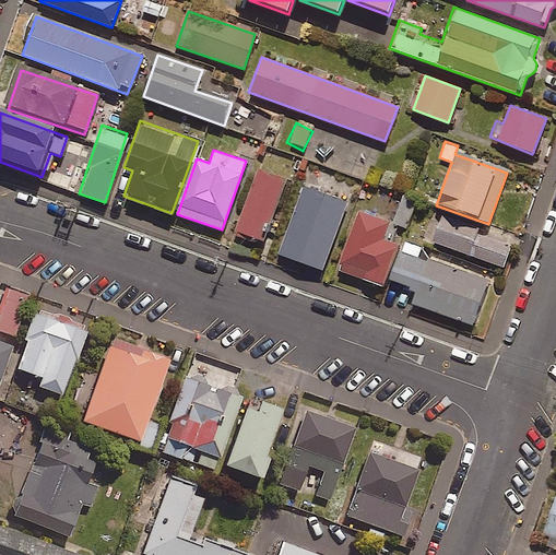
[(285,179),(257,169),(234,232),(262,243),(285,179)]
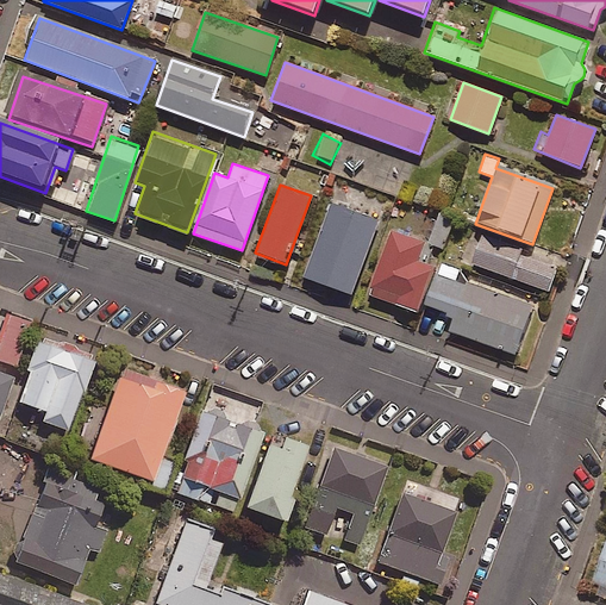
[(376,222),(330,205),(304,278),(350,295),(376,222)]
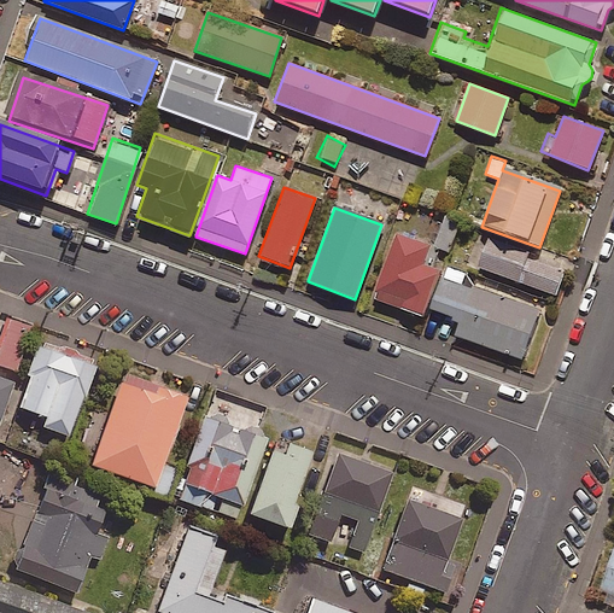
[(458,221),(444,215),(433,245),(448,250),(458,221)]
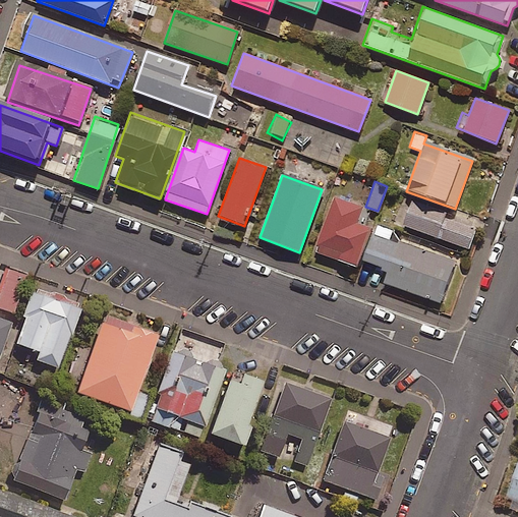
[(360,209),(332,197),(312,251),(355,267),(369,229),(355,224),(360,209)]
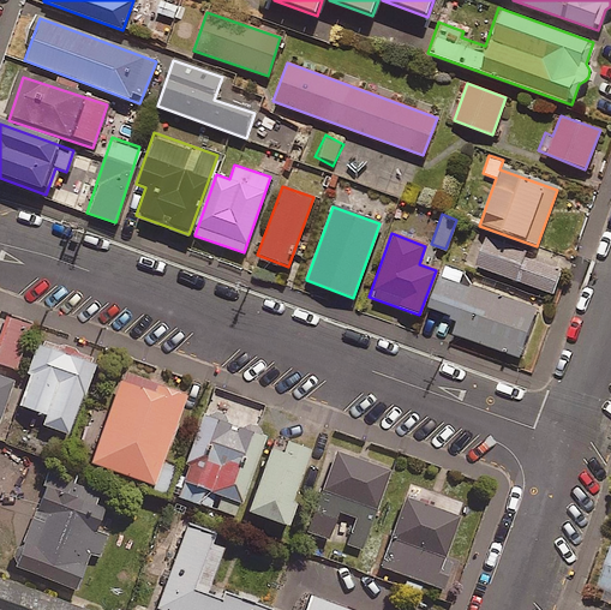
[(525,252),(486,238),(475,265),(551,294),(559,270),(522,257),(525,252)]
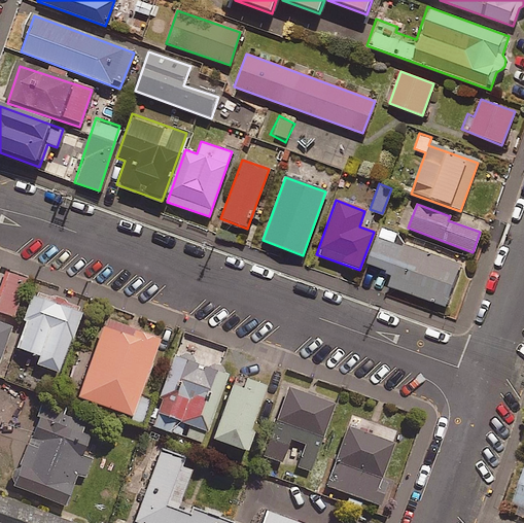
[(459,266),(393,243),(397,232),(383,227),(370,266),(391,274),(387,285),(446,306),(459,266)]
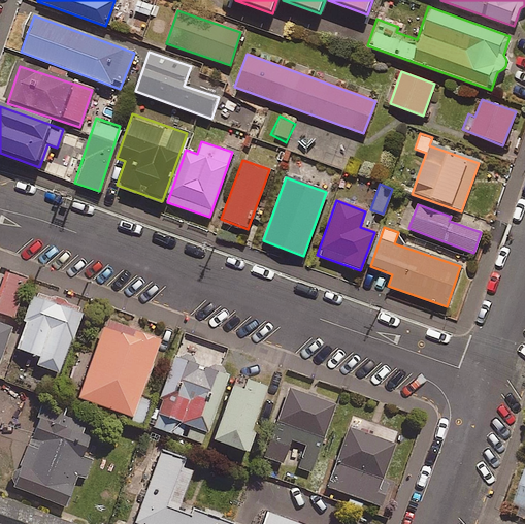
[(39,267),(0,251),(0,303),(22,313),(39,267)]
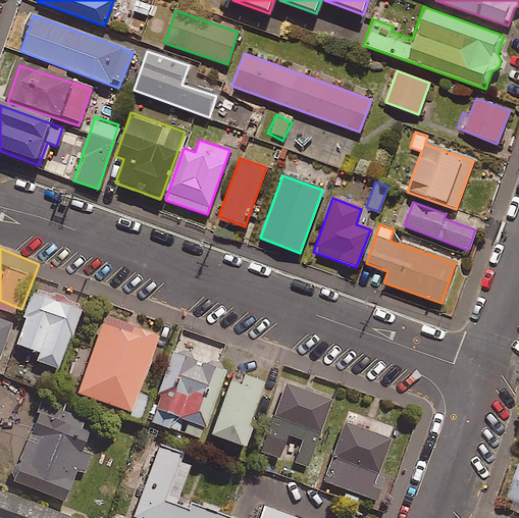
[(40,277),(18,340),(64,355),(86,293),(40,277)]
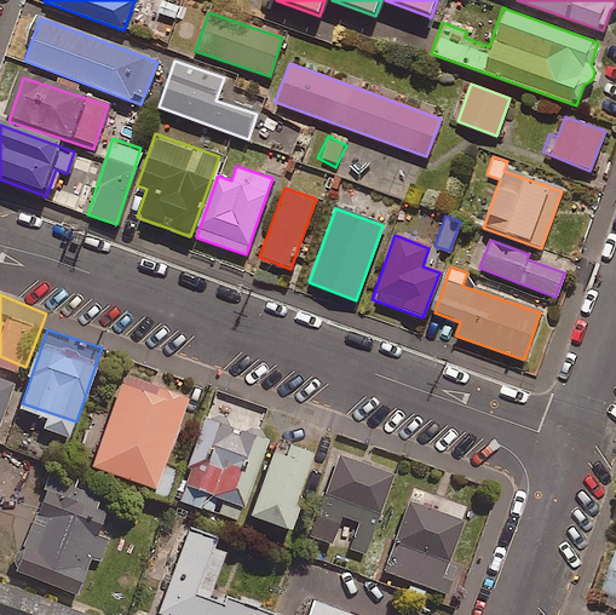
[(199,384),(132,357),(92,458),(159,483),(199,384)]
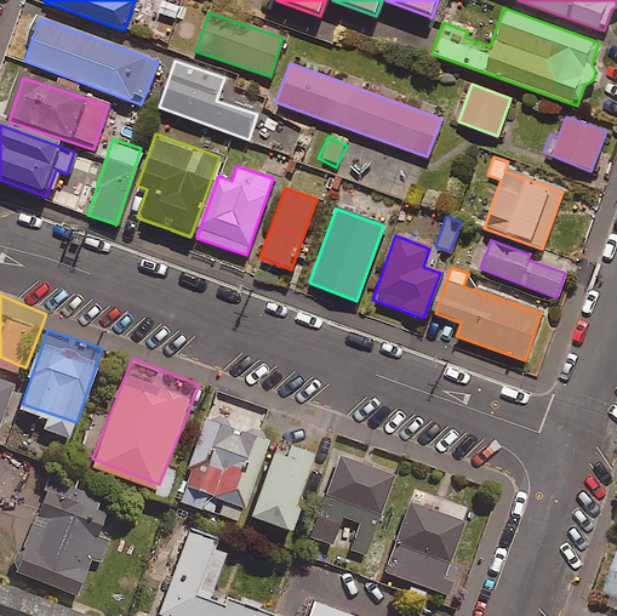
[(0,420),(4,422),(23,375),(0,365),(0,420)]
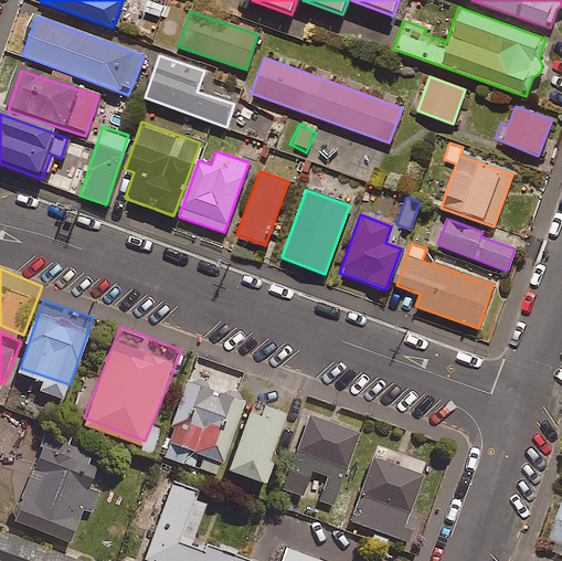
[(193,368),(168,440),(204,453),(231,380),(193,368)]
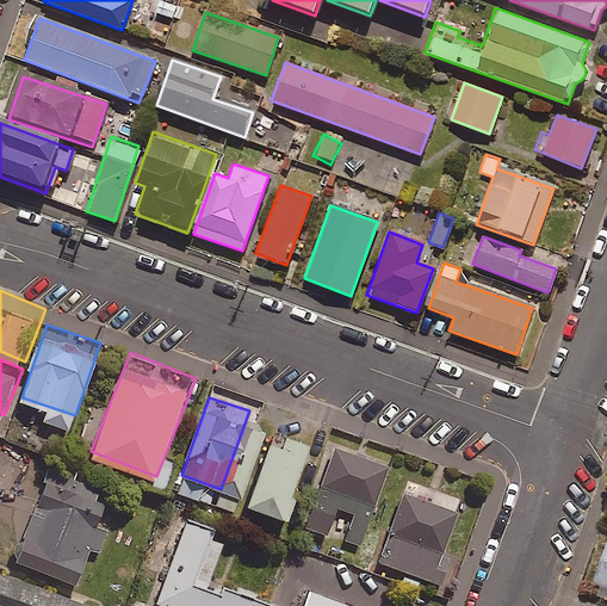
[(323,438),(253,414),(228,490),(298,513),(323,438)]
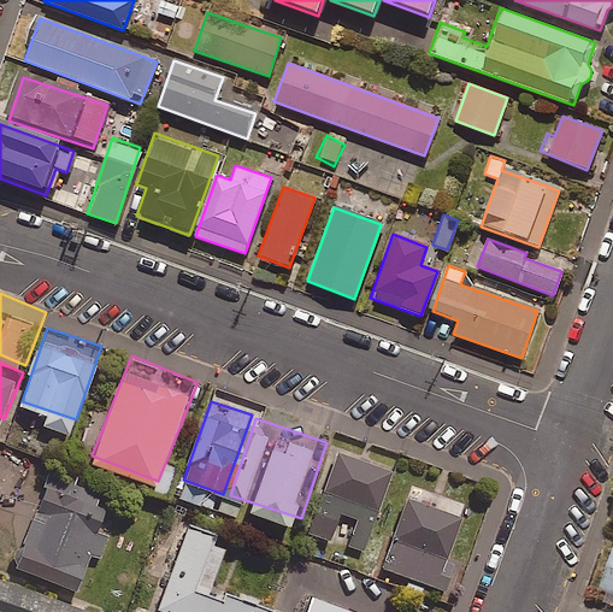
[(405,454),(347,436),(317,525),(375,545),(405,454)]
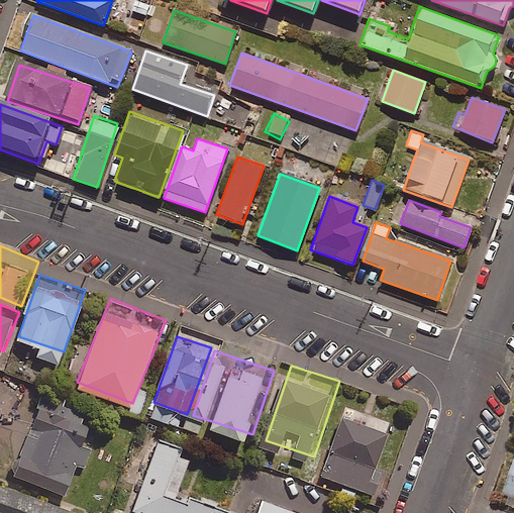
[(40,402),(20,467),(77,484),(97,419),(40,402)]
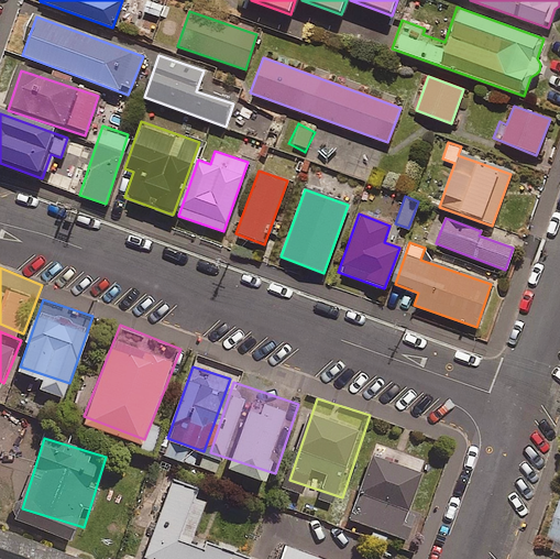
[(431,464),(387,449),(366,510),(421,529),(430,505),(418,502),(431,464)]
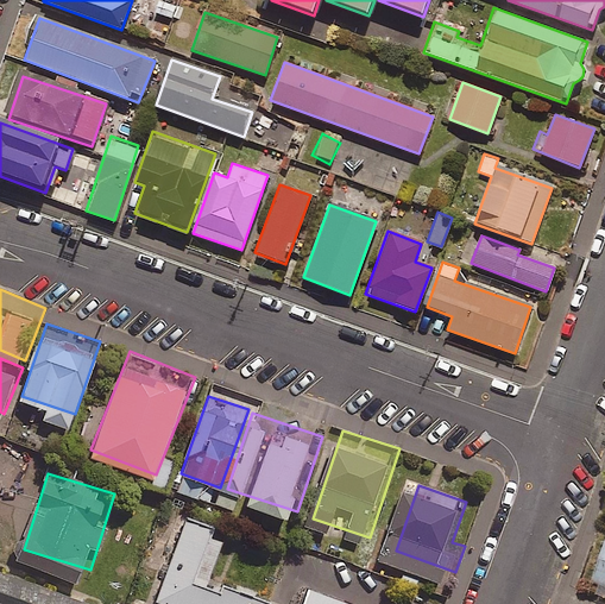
[(219,518),(191,509),(164,591),(201,603),(416,603),(310,570),(300,603),(201,571),(219,518)]
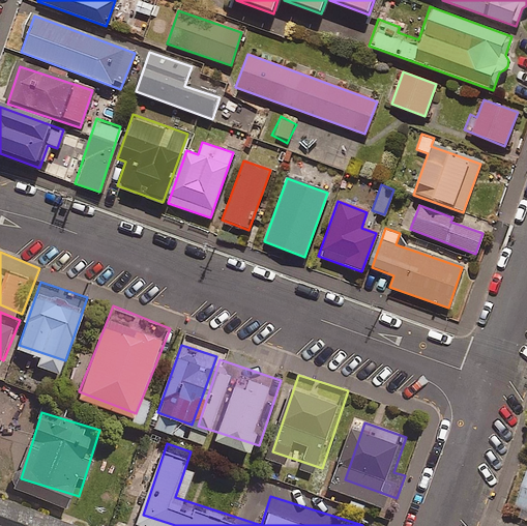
[(526,464),(513,502),(526,506),(526,464)]
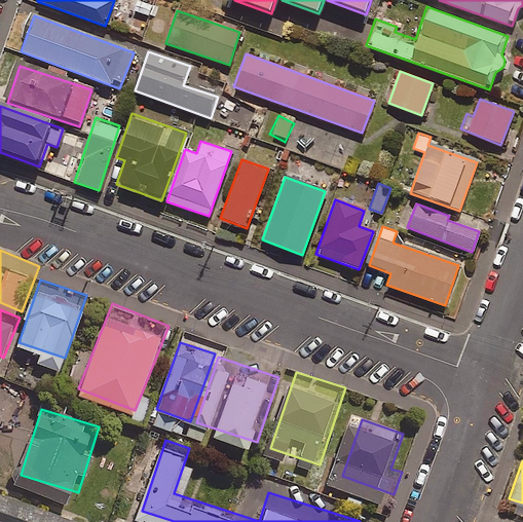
[(0,521),(90,521),(94,517),(0,481),(0,521)]
